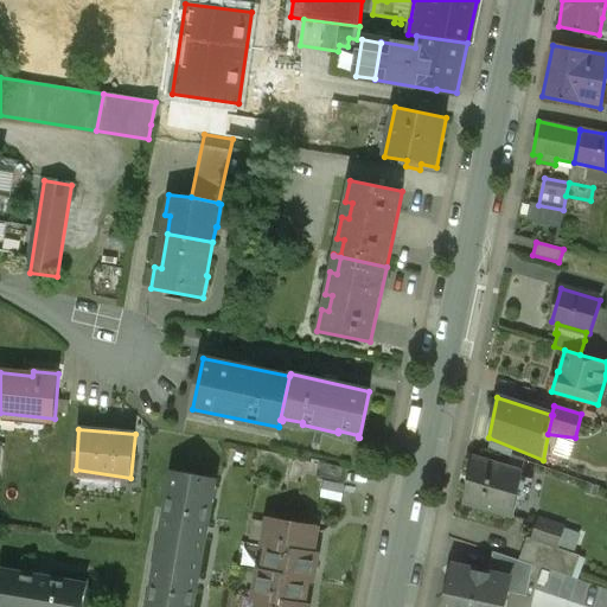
[(523,471),(473,455),(462,503),(513,518),(523,471)]
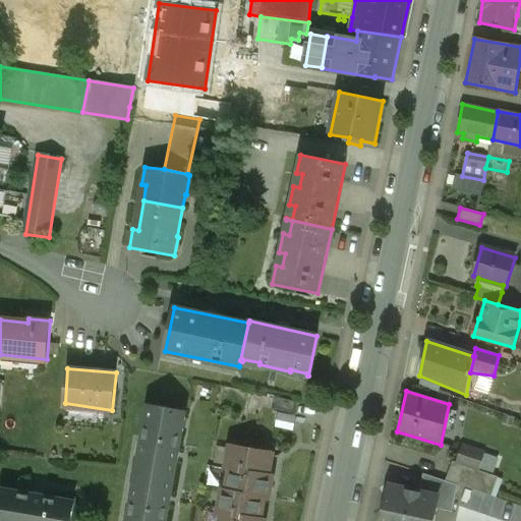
[(141,459),(139,472),(173,478),(181,429),(178,429),(180,418),(182,419),(184,412),(148,405),(138,459),(141,459)]
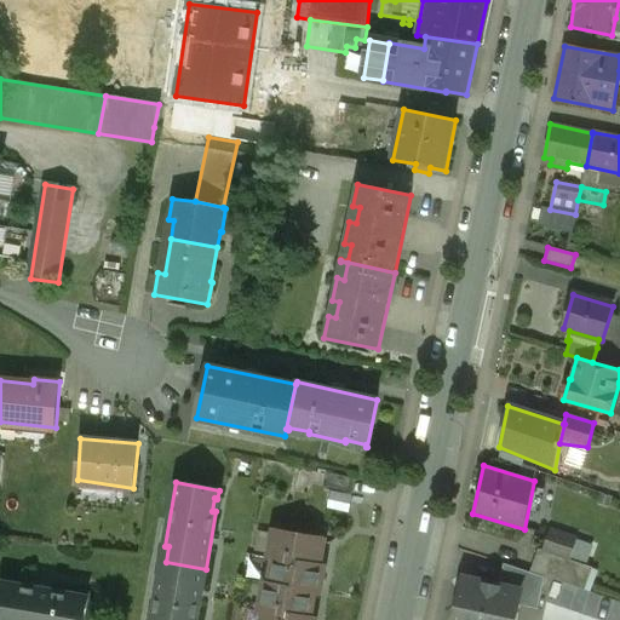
[(550,529),(543,550),(569,560),(577,539),(550,529)]
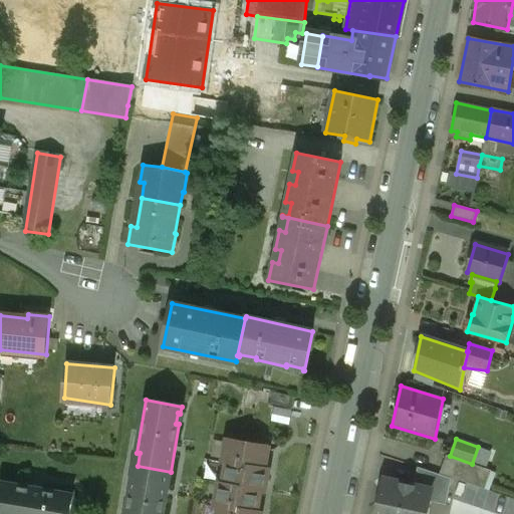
[(268,446),(228,440),(216,506),(220,507),(218,513),(259,513),(268,469),(264,468),(268,446)]
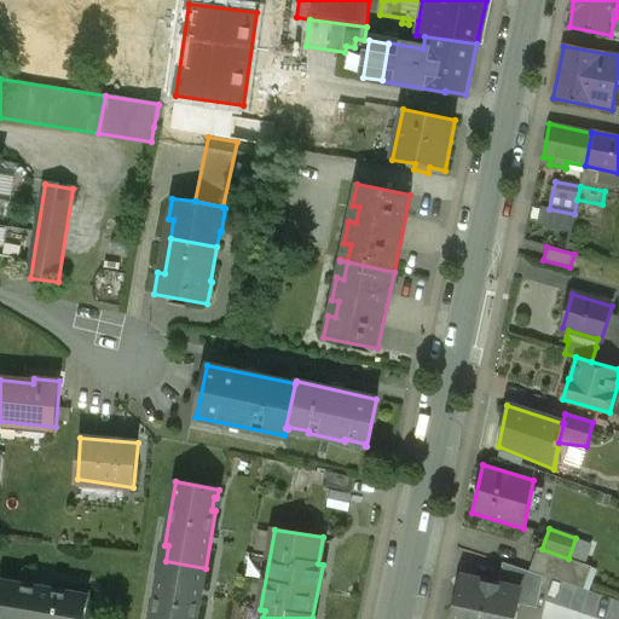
[(542,549),(538,548),(530,571),(584,589),(591,567),(568,559),(542,549)]
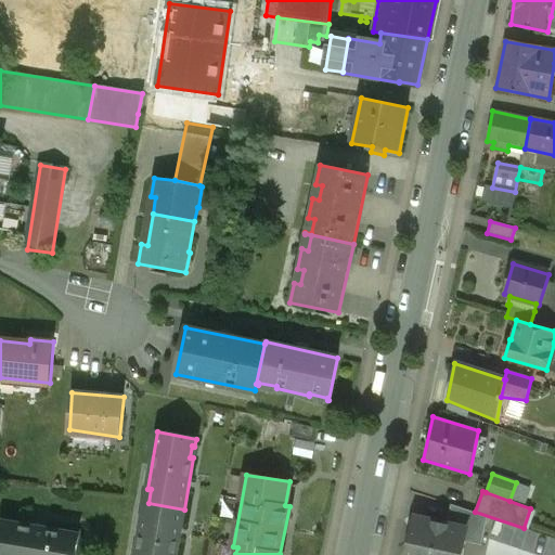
[(176,554),(184,510),(149,503),(146,516),(143,516),(137,554),(176,554)]
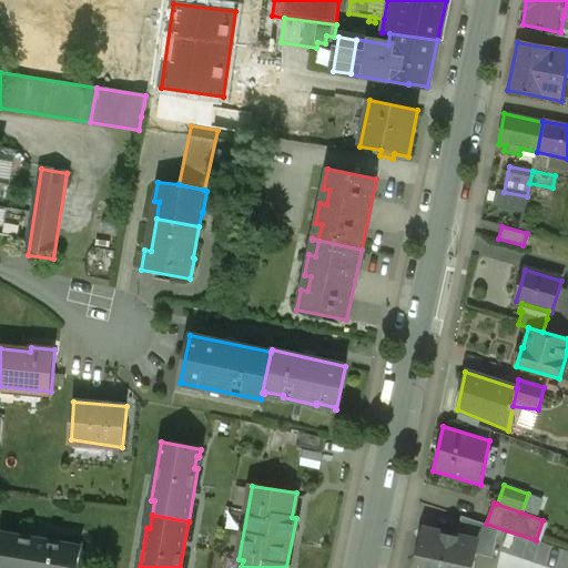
[(462,516),(457,536),(478,540),(475,555),(493,558),(499,529),(462,516)]
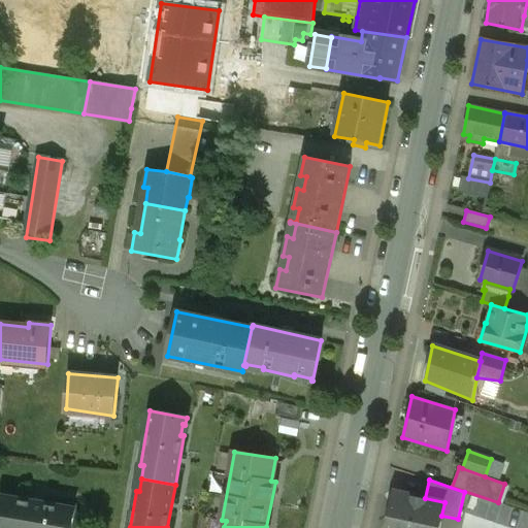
[(425,498),(394,492),(386,527),(438,527),(441,516),(444,502),(425,498)]
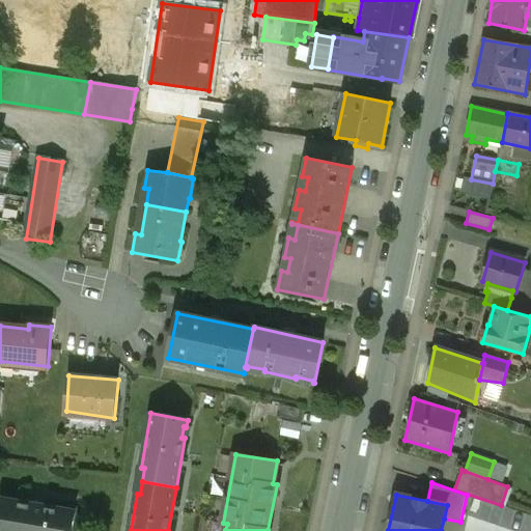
[(71,530),(74,512),(2,500),(0,511),(0,530),(71,530)]
